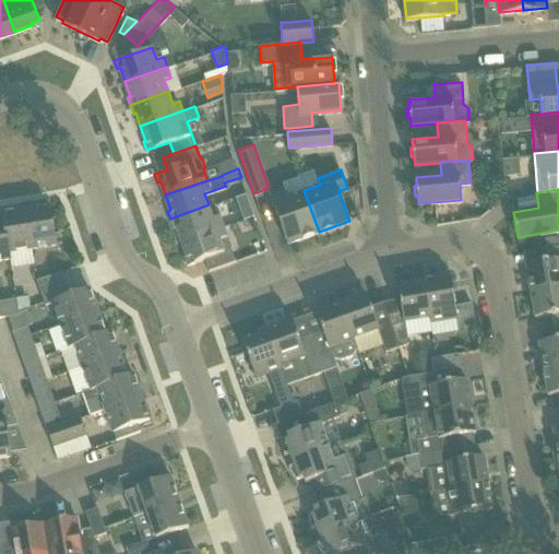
[(271,195),(287,243),(319,232),(304,190),(287,196),(285,190),(271,195)]
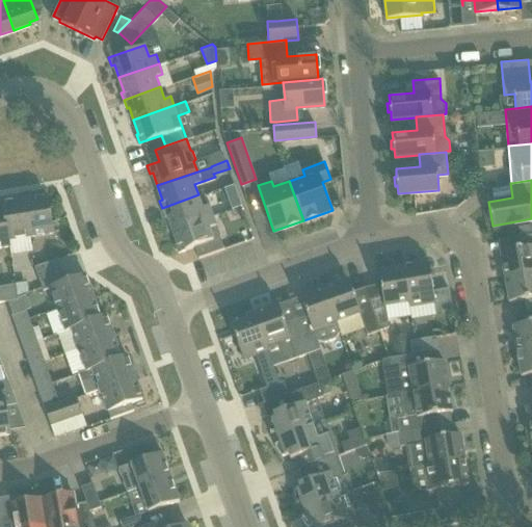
[(235,182),(224,185),(228,194),(238,191),(235,182)]
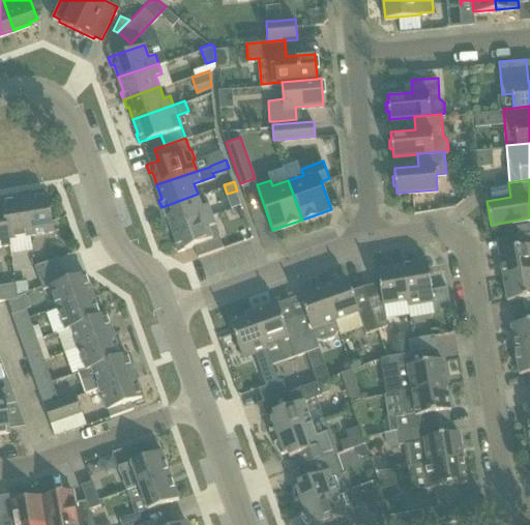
[(24,197),(30,234),(53,230),(47,194),(24,197)]
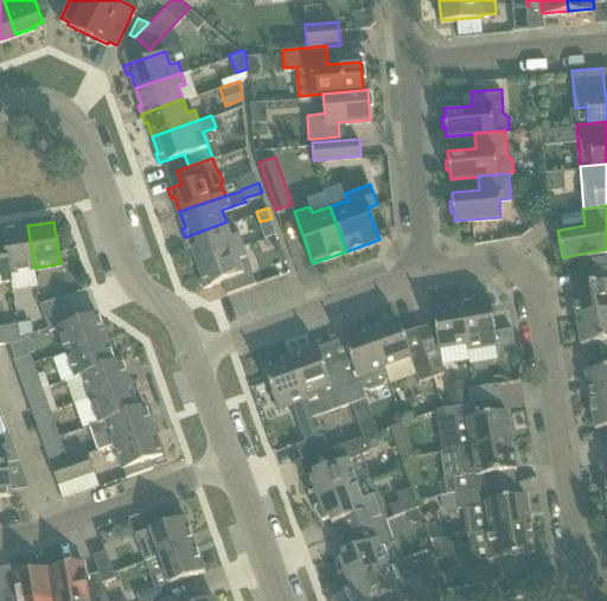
[(191,245),(196,260),(242,243),(238,232),(231,236),(227,222),(185,237),(189,247),(191,245)]
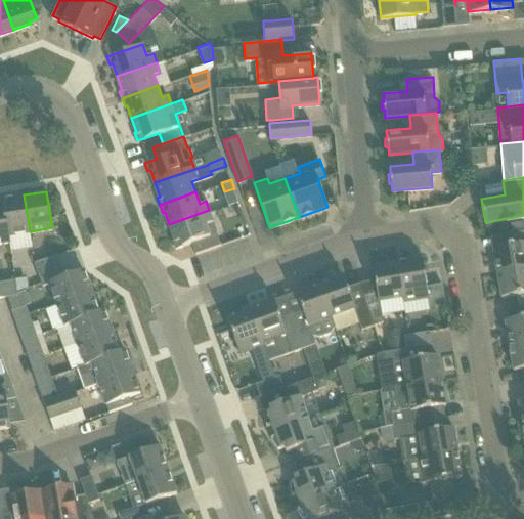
[(8,234),(30,231),(24,195),(1,199),(2,204),(3,204),(8,234)]
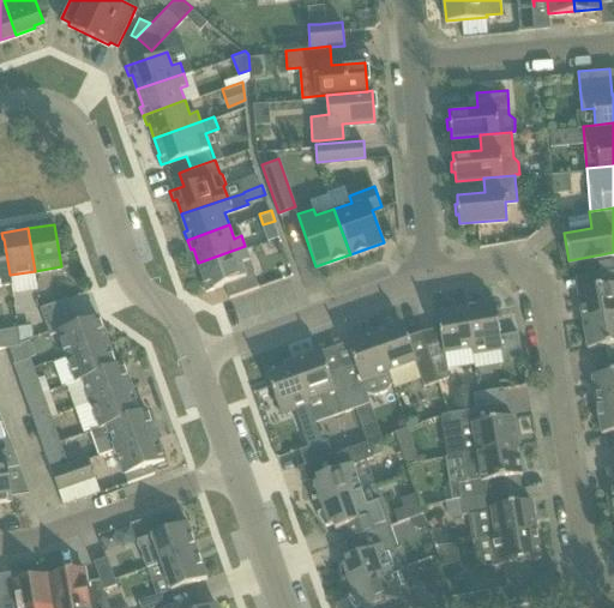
[(0,240),(0,283),(11,282),(10,275),(4,239),(2,239),(2,240),(0,240)]
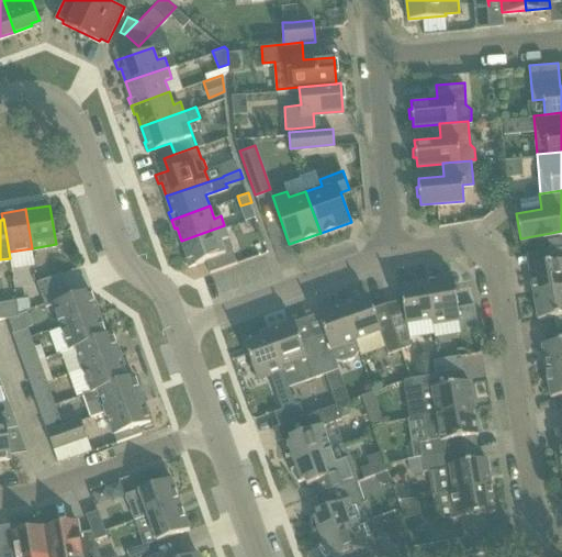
[(205,259),(210,270),(237,262),(229,241),(224,225),(181,241),(187,256),(184,256),(188,265),(205,259)]
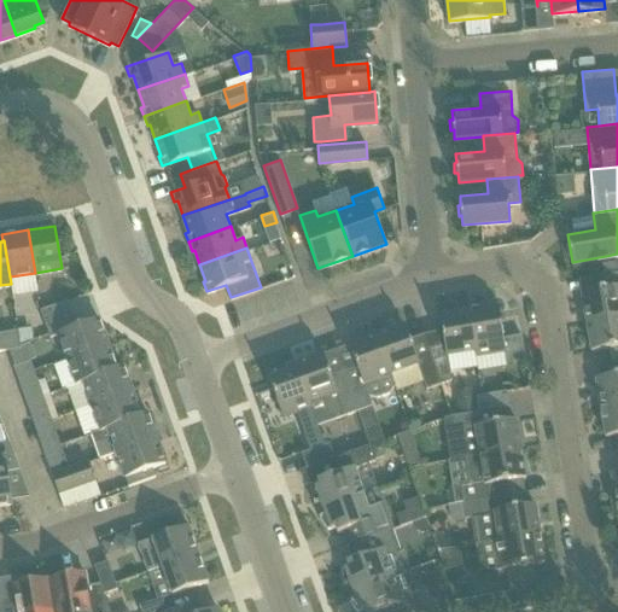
[(582,290),(587,319),(617,313),(617,269),(604,272),(606,286),(582,290)]
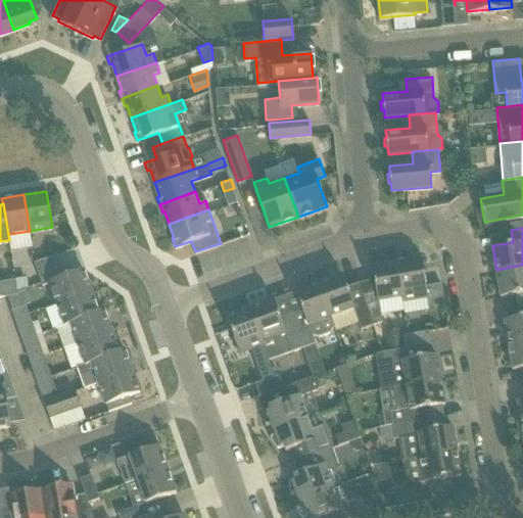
[(34,261),(38,271),(62,263),(58,251),(34,261)]
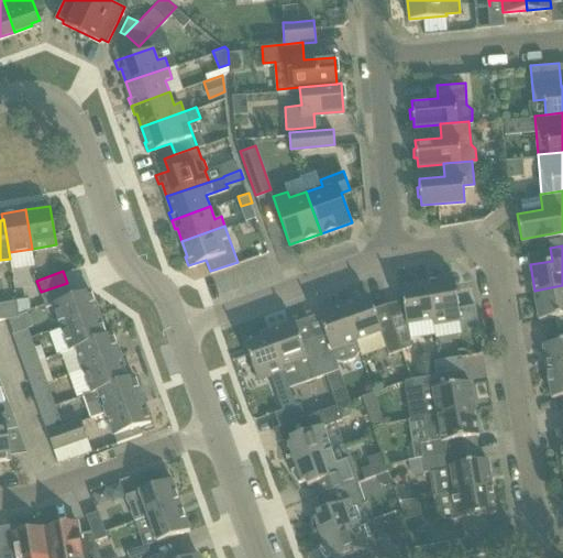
[(453,276),(427,281),(433,318),(433,323),(459,318),(461,329),(479,326),(475,303),(459,306),(453,276)]
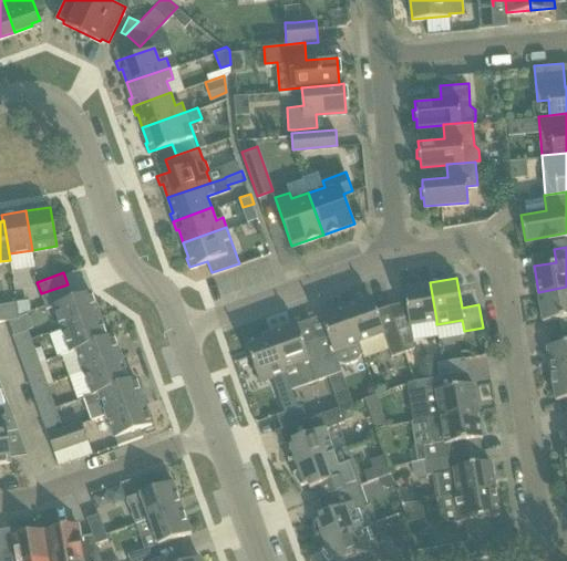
[(395,321),(394,321),(404,350),(414,345),(413,339),(411,324),(436,320),(430,282),(403,287),(409,319),(395,321)]
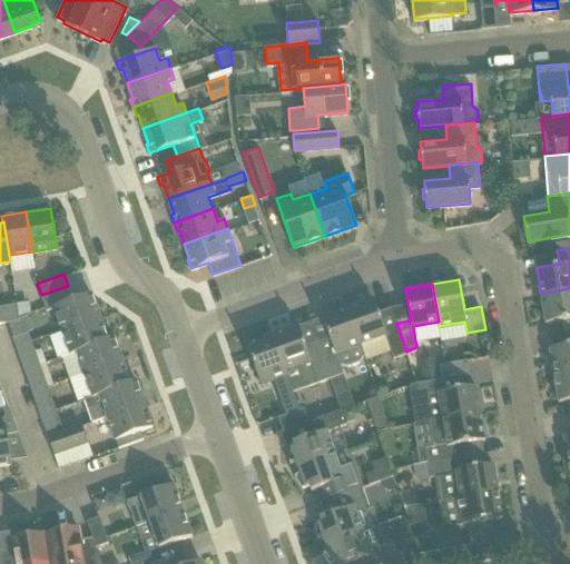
[(41,295),(46,308),(53,305),(72,298),(68,286),(41,295)]
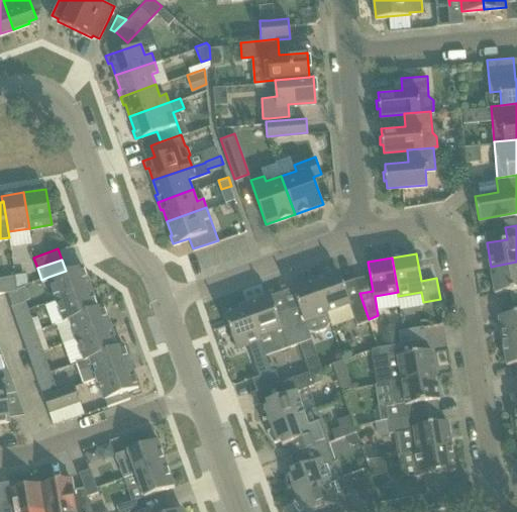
[(510,289),(512,300),(516,299),(516,262),(491,267),(495,291),(510,289)]
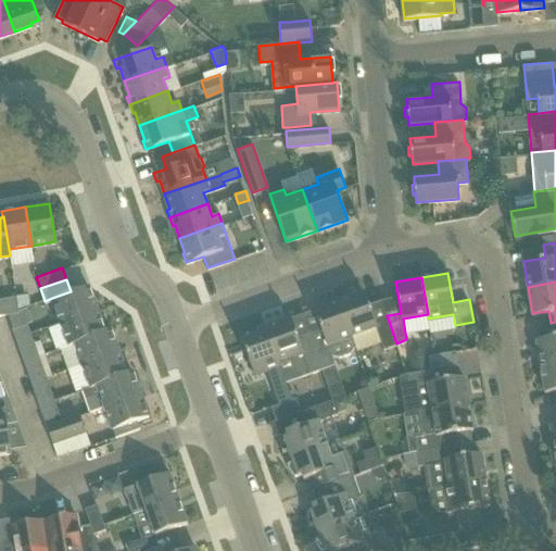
[(52,298),(61,321),(97,308),(89,285),(71,291),(52,298)]
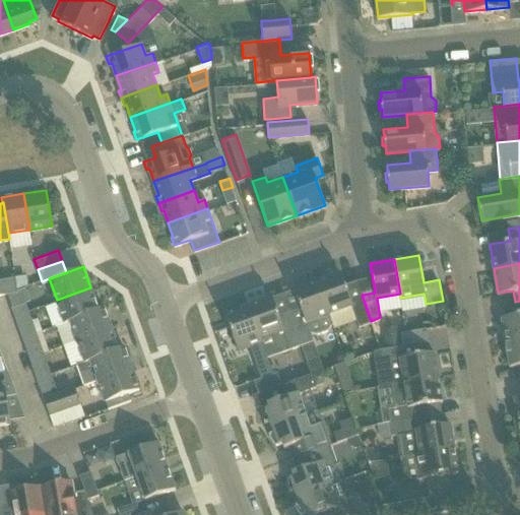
[(340,271),(317,279),(330,316),(352,308),(359,325),(371,321),(362,295),(363,295),(356,278),(344,283),(340,271)]
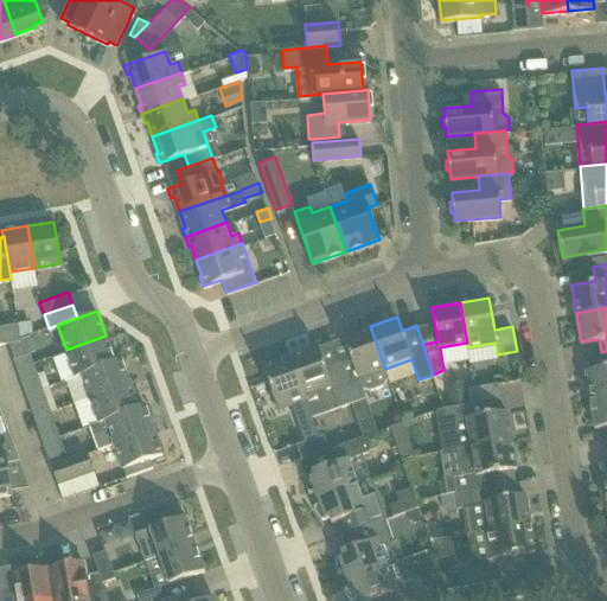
[(0,323),(0,341),(8,340),(10,340),(20,338),(20,336),(17,320),(0,323)]
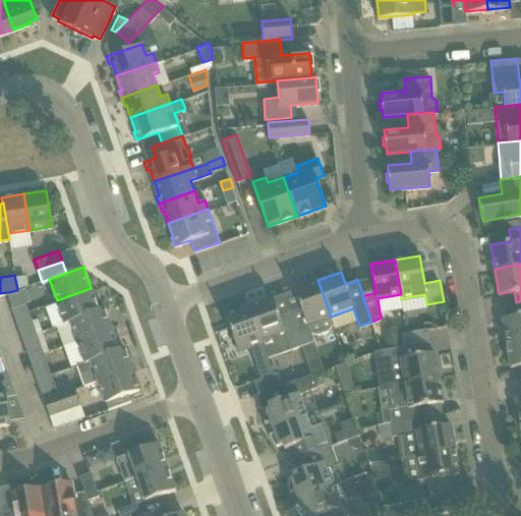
[(301,306),(290,310),(301,344),(313,340),(310,330),(317,333),(328,329),(333,323),(331,317),(317,280),(294,288),(301,306)]
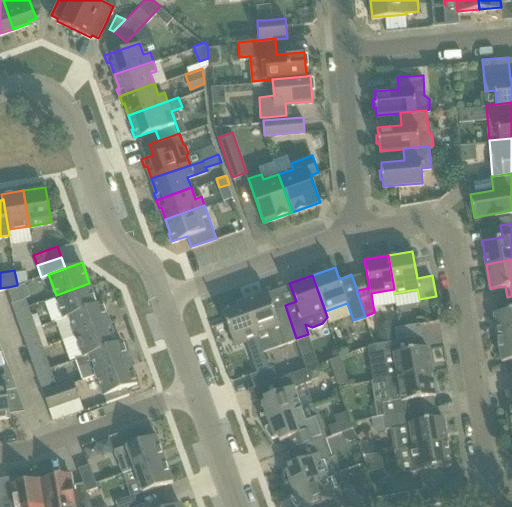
[(56,295),(63,316),(69,314),(68,313),(96,303),(89,283),(56,295)]
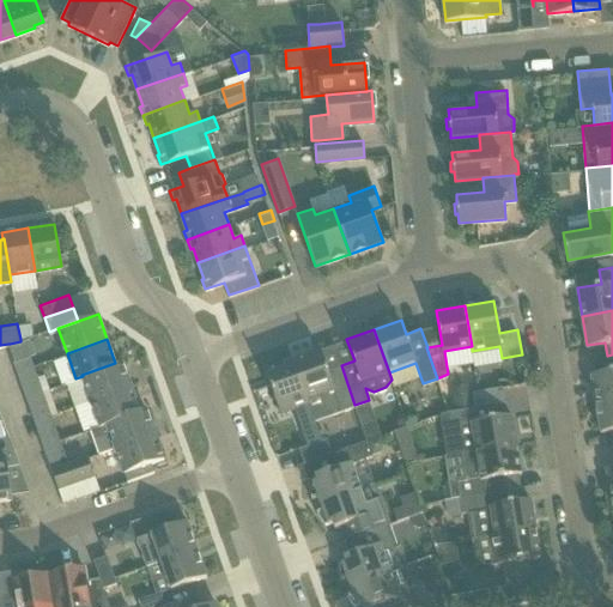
[(320,348),(292,358),(307,396),(320,393),(327,414),(354,405),(341,365),(328,370),(320,348)]
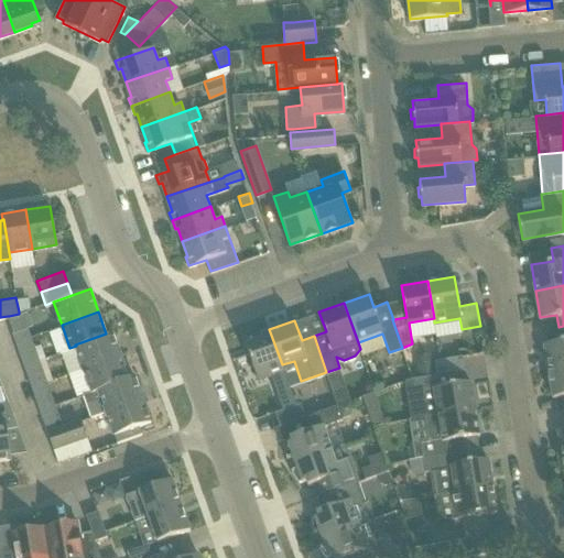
[(28,325),(12,331),(15,341),(31,335),(28,325)]
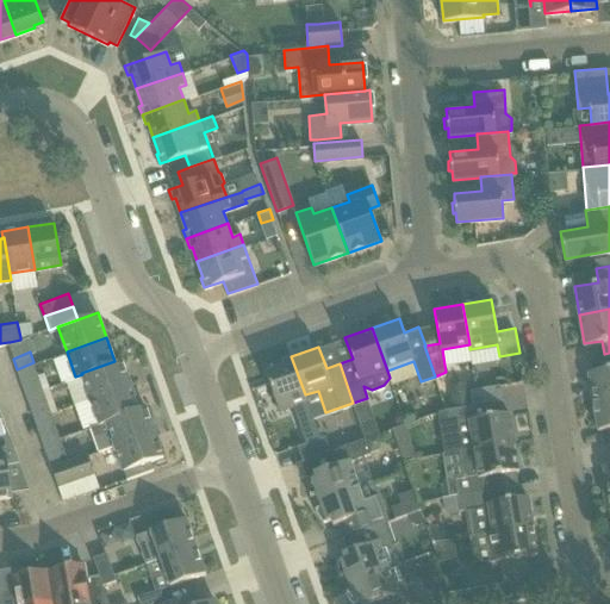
[(609,367),(589,371),(593,399),(609,396),(609,353),(604,354),(604,355),(609,353),(609,367)]
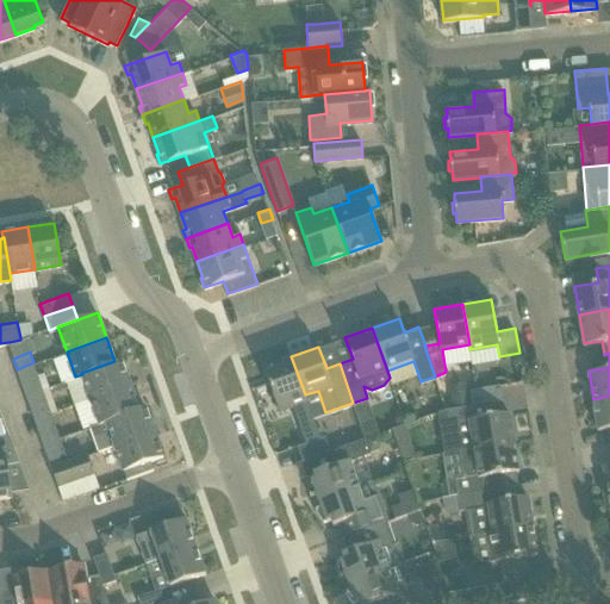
[(263,366),(279,409),(306,399),(291,356),(263,366)]
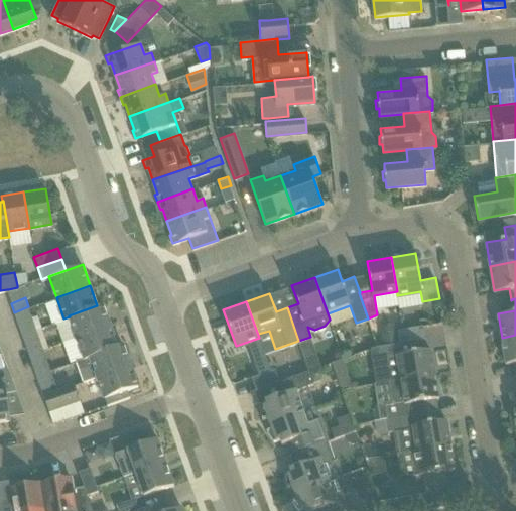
[(70,316),(77,337),(110,324),(103,303),(97,305),(69,315),(70,316)]
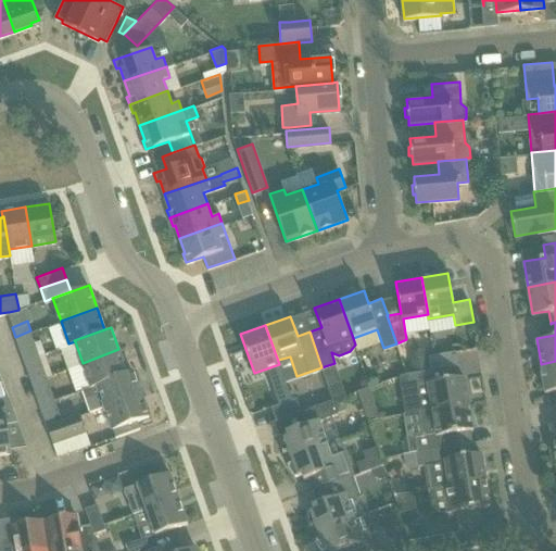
[(15,337),(23,359),(45,351),(40,339),(35,341),(30,330),(15,337)]
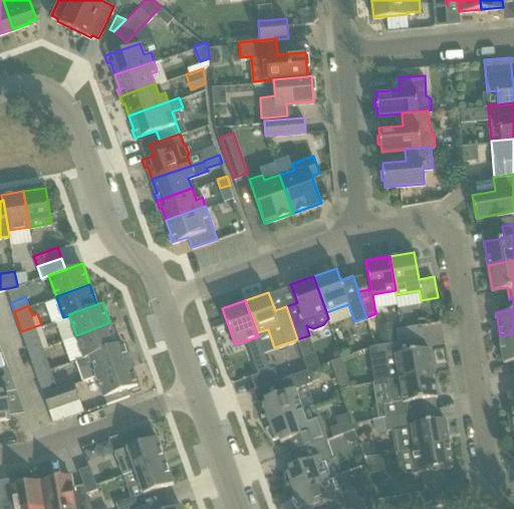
[(378,322),(382,341),(382,342),(399,339),(397,327),(395,319),(378,322)]
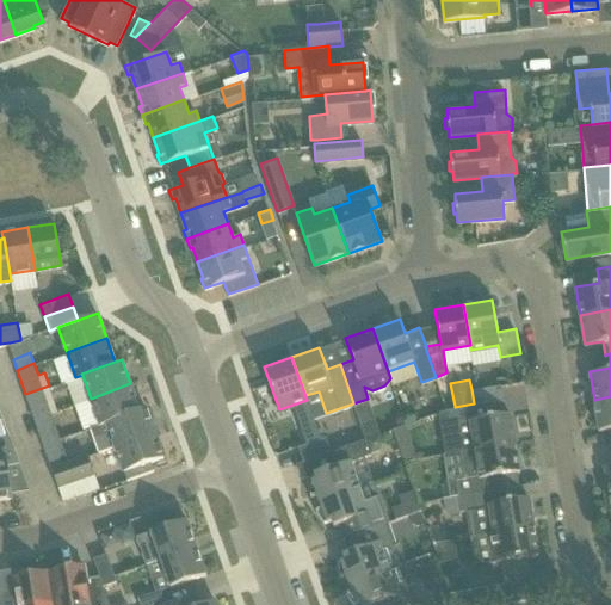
[(91,399),(99,421),(99,424),(106,421),(106,420),(140,408),(139,408),(130,383),(91,399)]
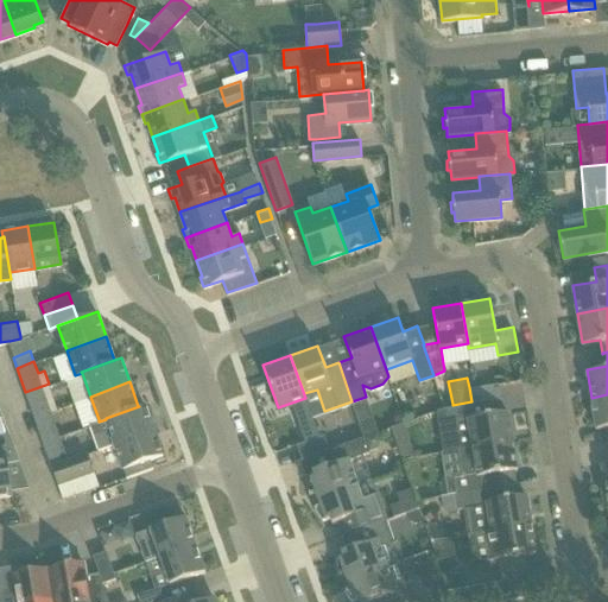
[(469,387),(472,401),(476,400),(476,401),(491,399),(501,397),(499,382),(469,387)]
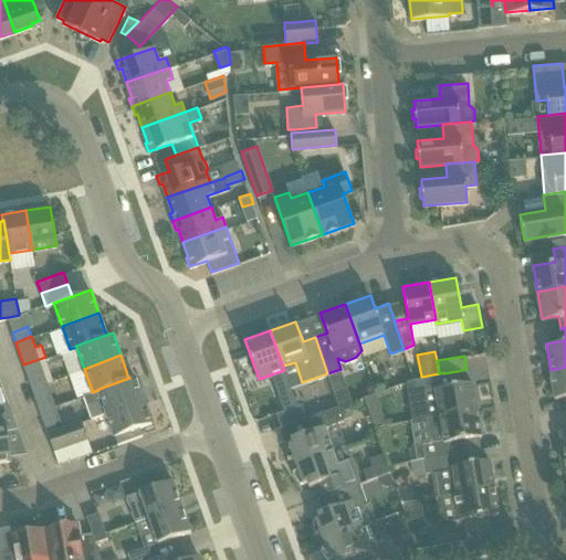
[(23,365),(31,387),(48,381),(48,380),(44,373),(44,372),(51,371),(45,357),(23,365)]
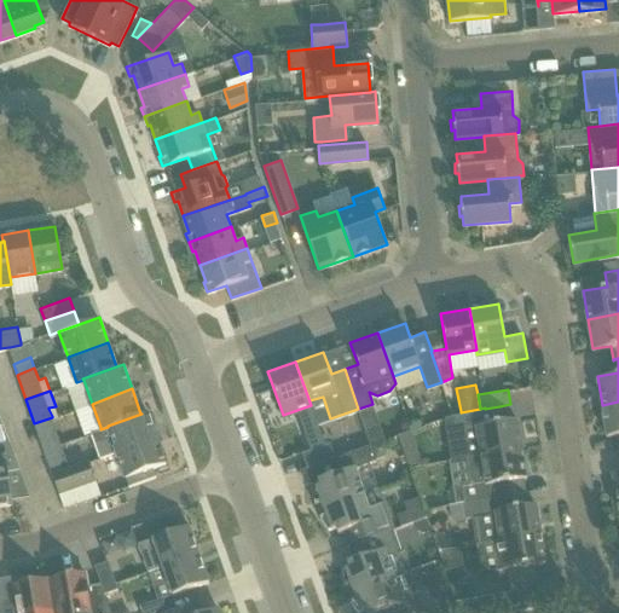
[(618,402),(602,405),(607,434),(618,432),(618,402)]
